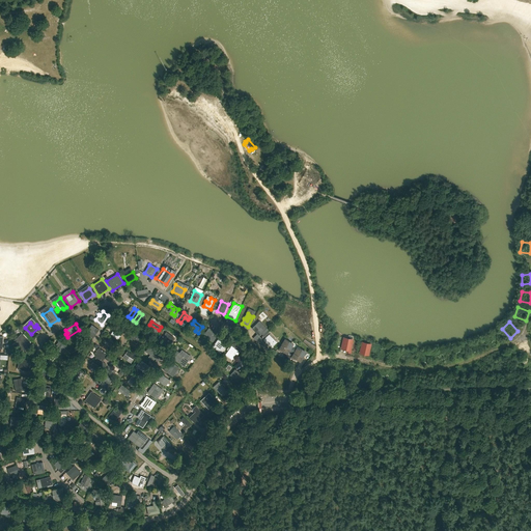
[(252,329),(259,336),(264,331),(257,324),(252,329)]
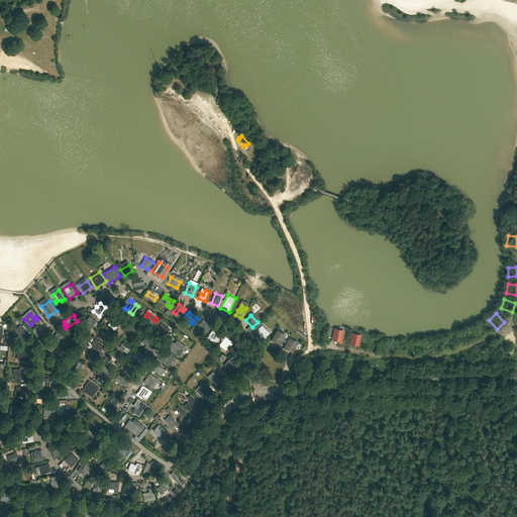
[(85,325),(90,329),(96,321),(93,319),(89,325),(86,323),(85,325)]
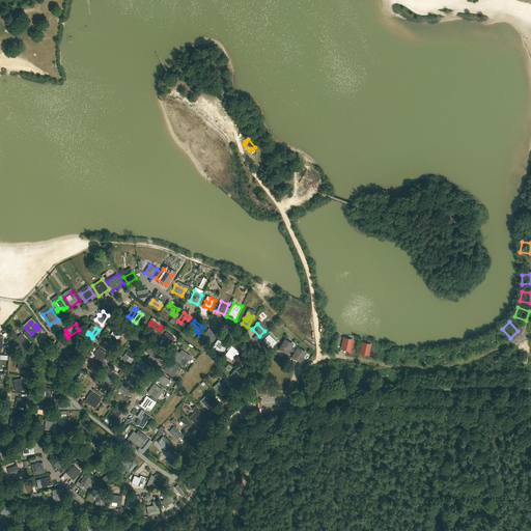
[(206,331),(215,337),(217,334),(208,328),(206,331)]
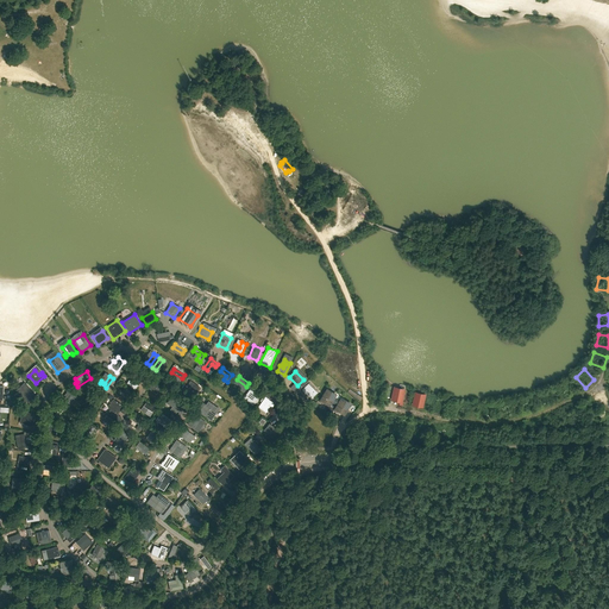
[(126,383),(135,389),(142,378),(139,377),(135,383),(130,380),(126,383)]
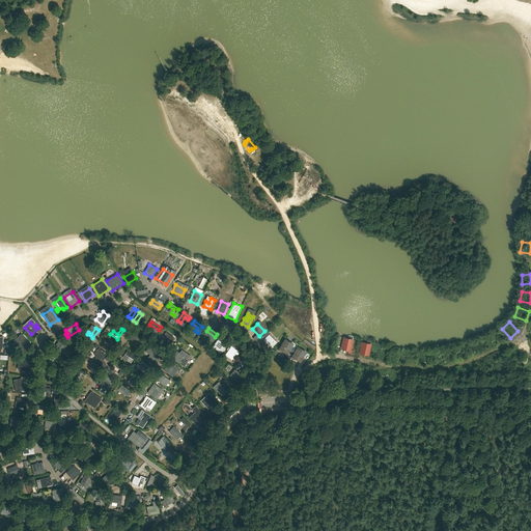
[(132,335),(141,340),(143,337),(134,332),(132,335)]
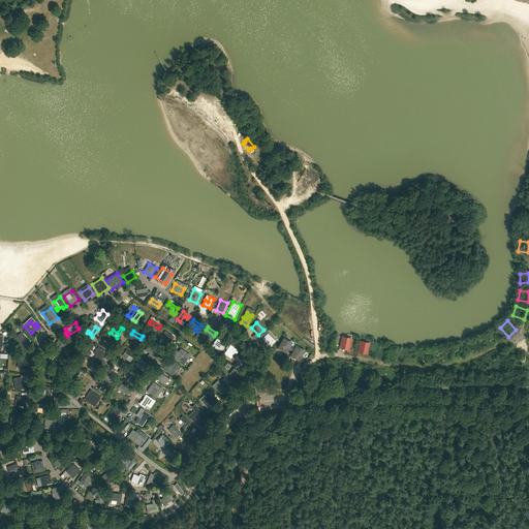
[(169,344),(175,337),(165,331),(162,334),(160,337),(169,344)]
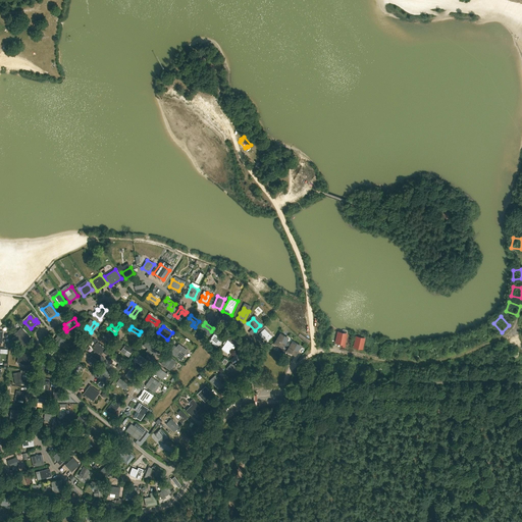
[(31,338),(21,327),(13,334),(23,345),(31,338)]
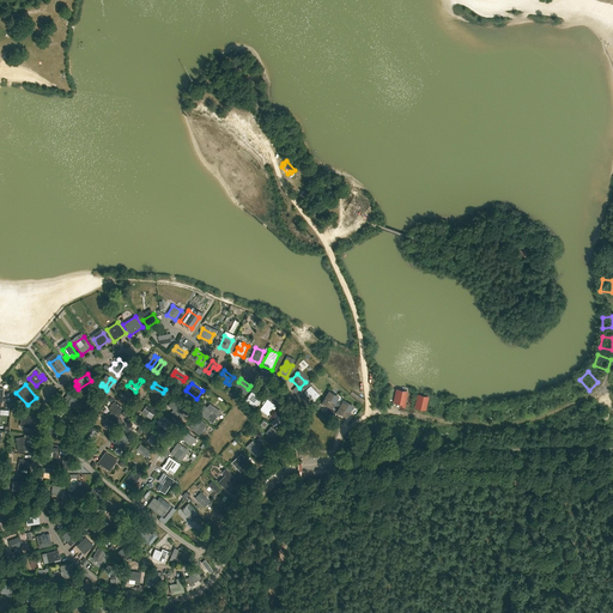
[(569,402),(580,398),(574,384),(563,389),(569,402)]
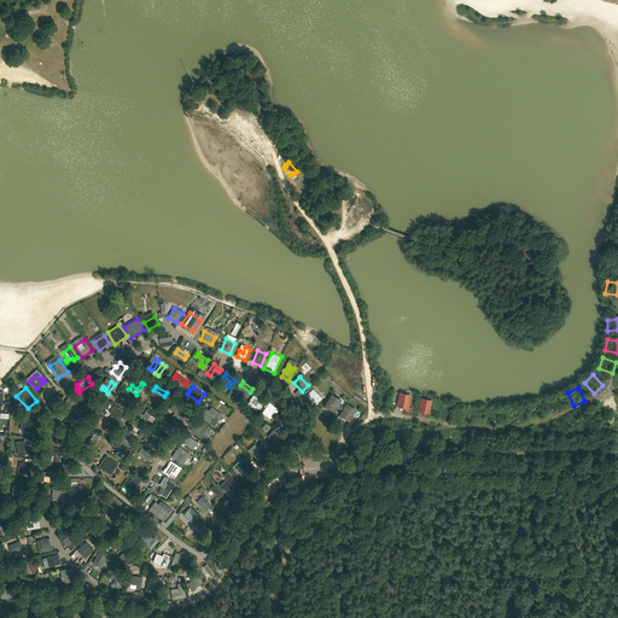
[(307,396),(315,404),(319,401),(313,396),(316,392),(313,390),(307,396)]
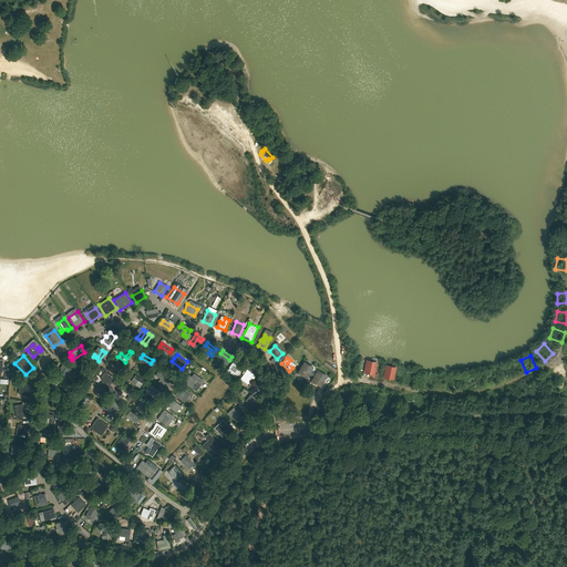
[(228,368),(232,370),(236,364),(239,368),(241,364),(235,359),(228,368)]
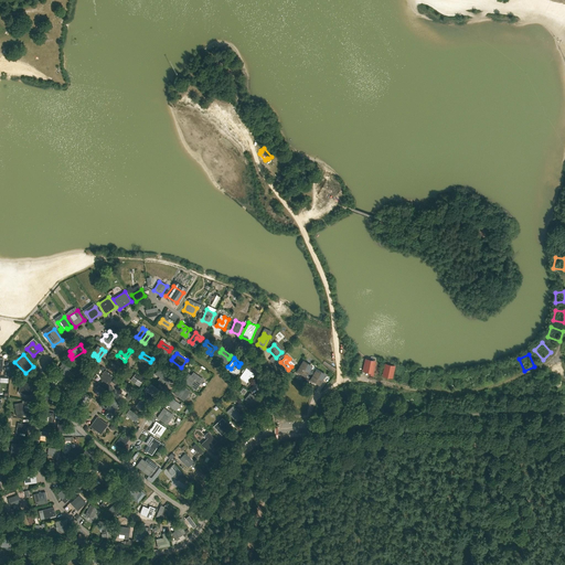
[(114,362),(123,369),(125,365),(116,359),(114,362)]
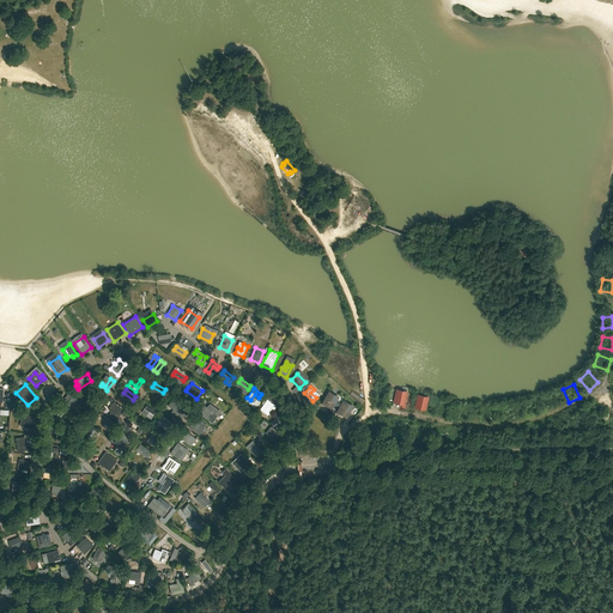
[(395,402),(401,404),(401,406),(404,407),(407,393),(402,392),(401,393),(398,392),(395,402)]
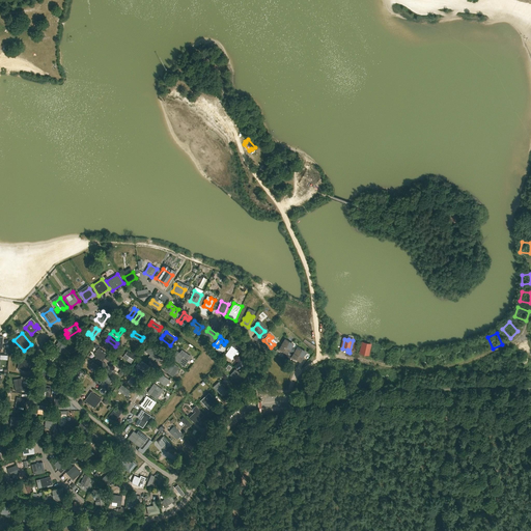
[(54,347),(61,353),(67,345),(59,340),(54,347)]
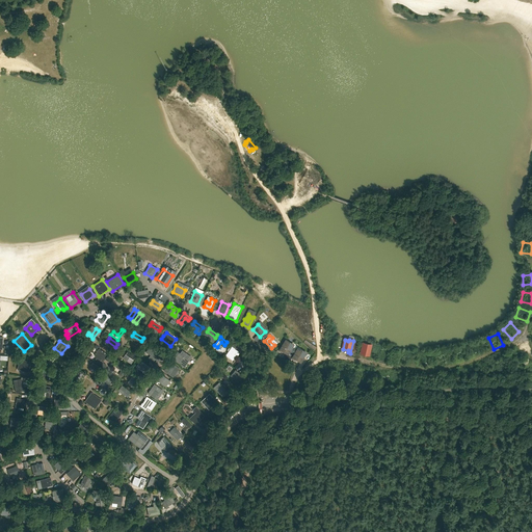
[(281,349),(288,353),(290,351),(295,354),(293,356),(300,361),(306,352),(298,348),(297,350),(292,347),(293,345),(286,341),(281,349)]
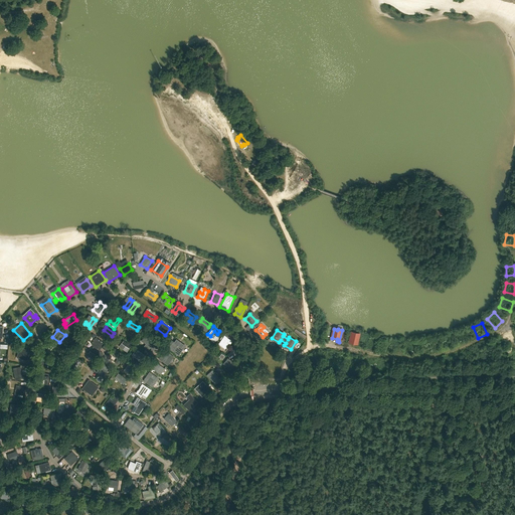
[(466,330),(456,334),(460,345),(470,342),(466,330)]
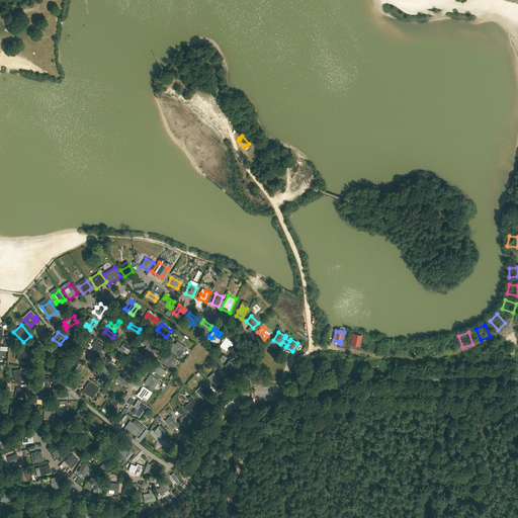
[(361,336),(353,334),(351,344),(357,346),(356,348),(358,348),(361,336)]
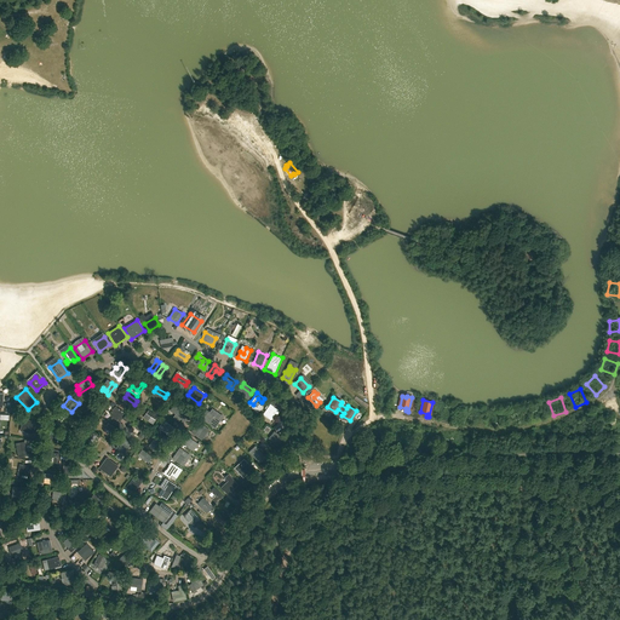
[(174,403),(170,411),(181,418),(185,411),(174,403)]
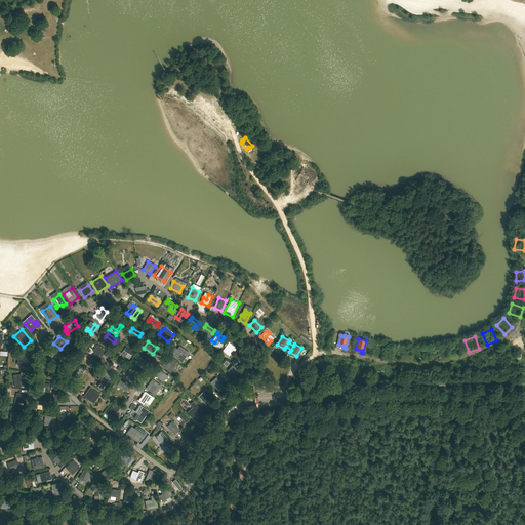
[(384,356),(387,345),(376,341),(374,354),(384,356)]
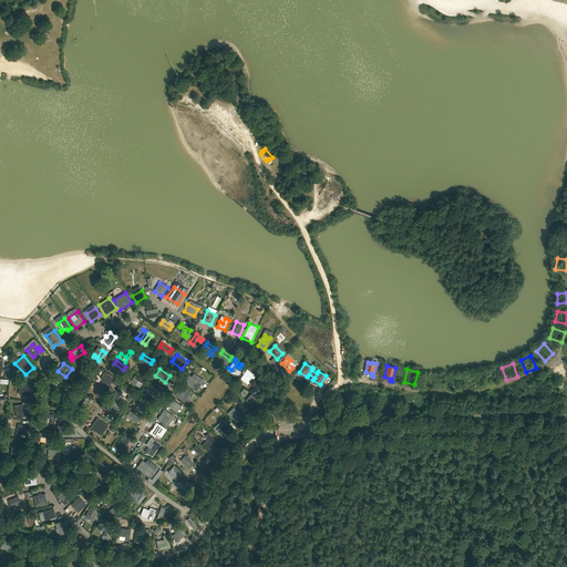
[(487,385),(500,382),(496,369),(485,372),(487,385)]
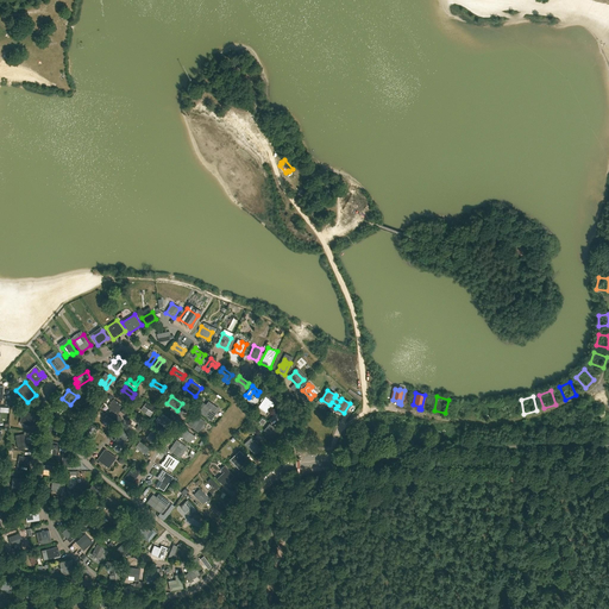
[(258,407),(265,412),(272,402),(265,397),(258,407)]
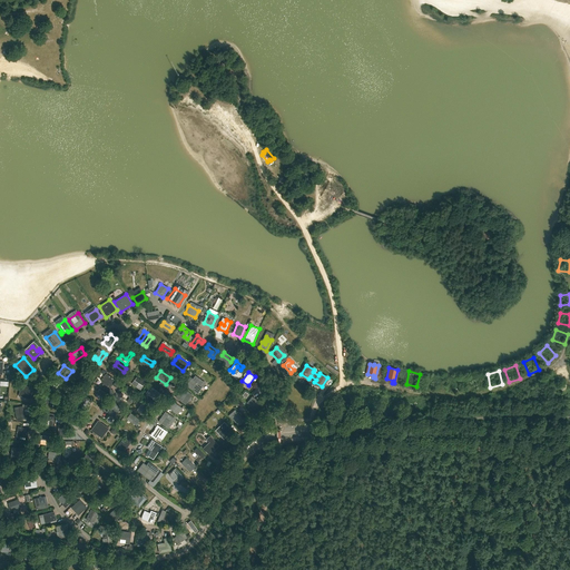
[(116,381),(106,373),(100,381),(104,383),(101,386),(111,394),(114,391),(110,389),(116,381)]
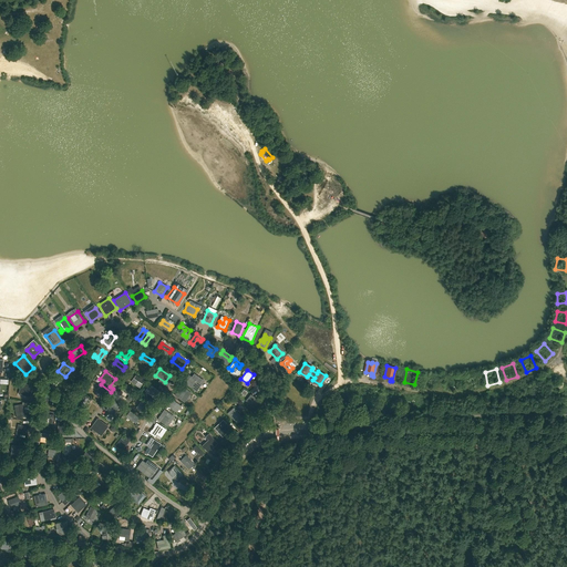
[(54,373),(54,374),(48,383),(51,385),(55,379),(61,382),(63,379),(54,373)]
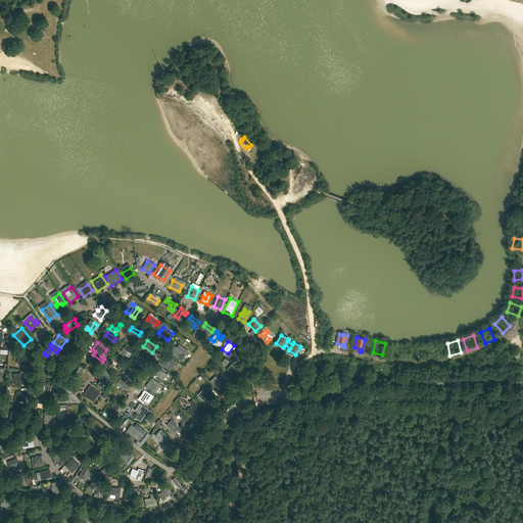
[(392,357),(402,359),(403,345),(394,344),(392,357)]
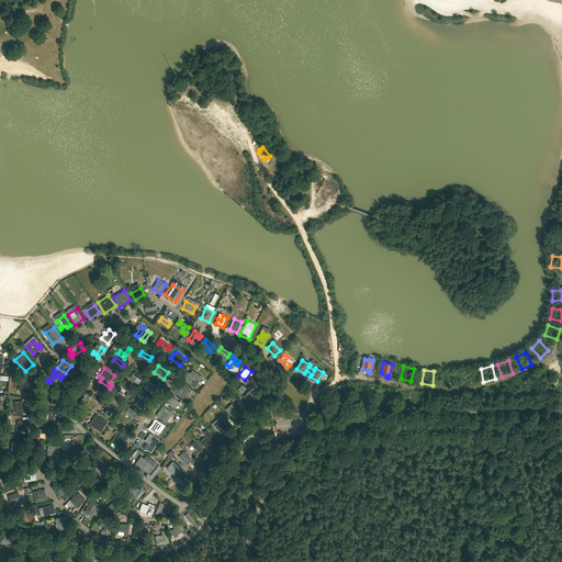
[(474,370),(463,371),(464,384),(475,384),(474,370)]
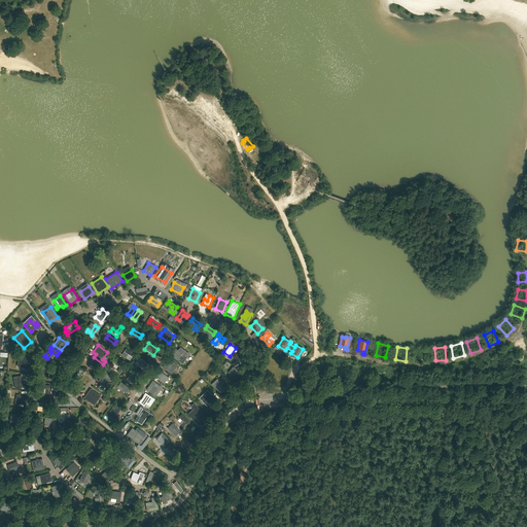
[(125,351),(133,356),(135,353),(127,348),(125,351)]
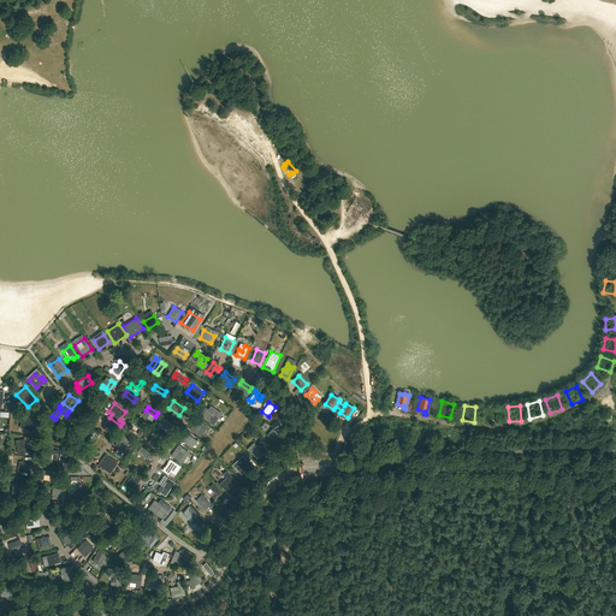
[(200,415),(213,425),(221,414),(211,407),(208,410),(205,407),(200,415)]
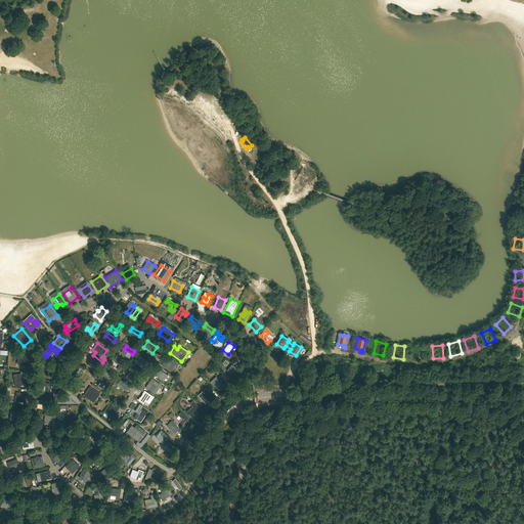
[(412,347),(412,359),(423,359),(423,347),(412,347)]
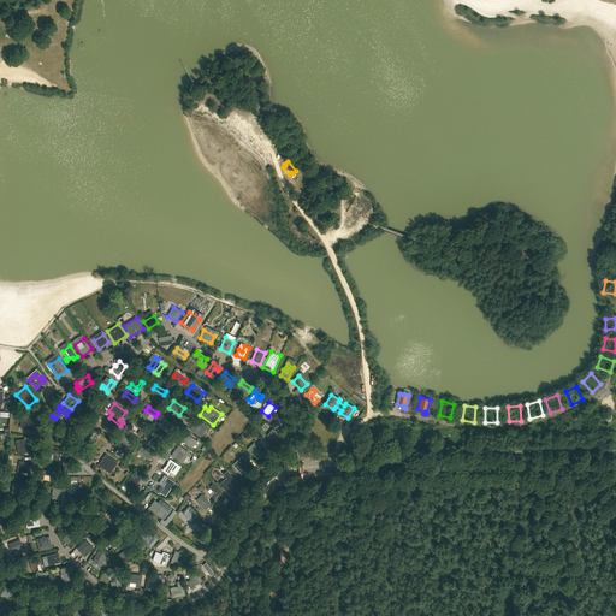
[(585,415),(575,420),(581,432),(591,428),(585,415)]
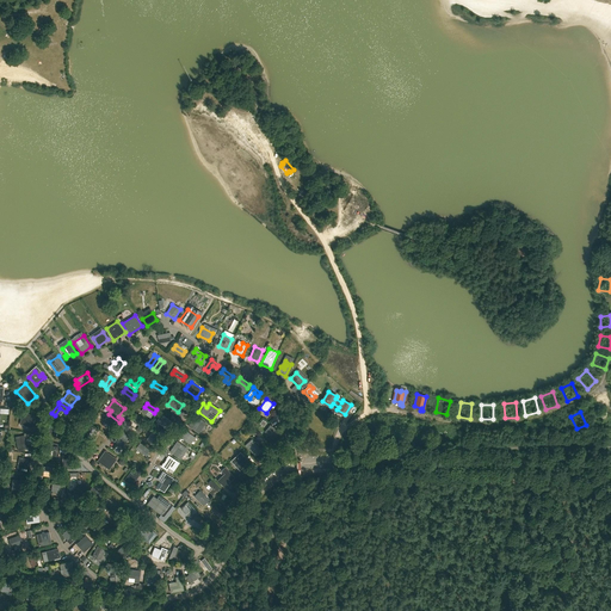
[(28,413),(24,425),(32,427),(36,415),(28,413)]
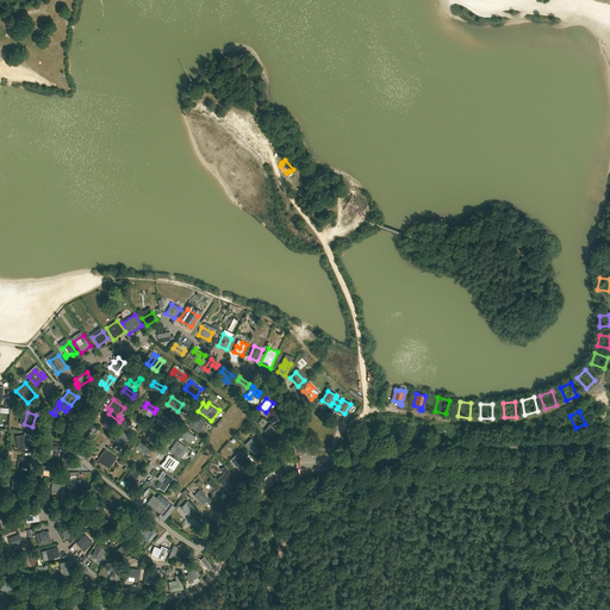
[(159,417),(165,422),(162,425),(166,428),(170,421),(161,414),(159,417)]
